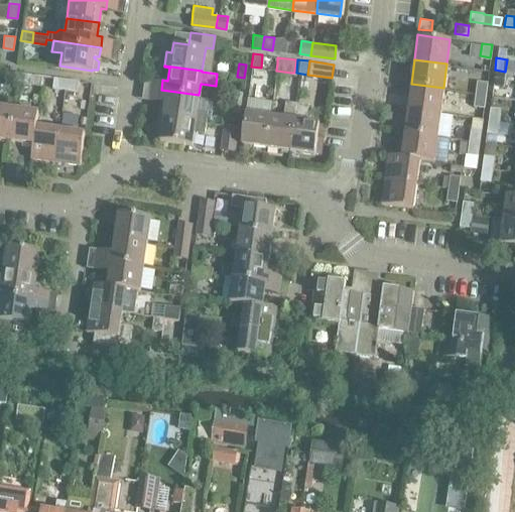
[(4,79),(17,81),(18,71),(5,69),(4,79)]
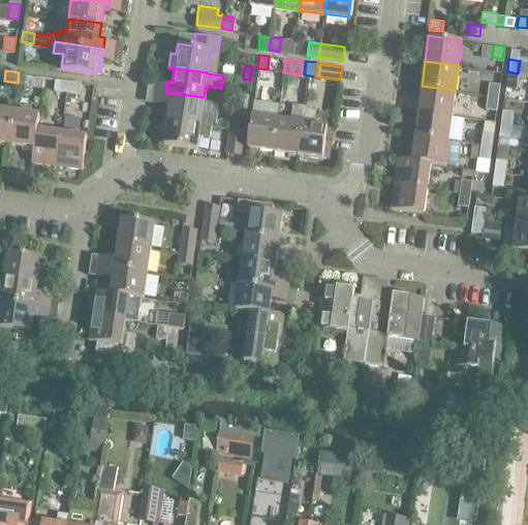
[(516,87),(518,73),(507,71),(505,85),(516,87)]
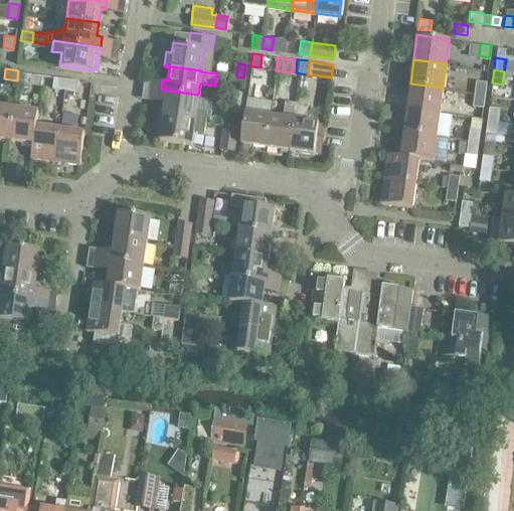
[(30,72),(18,70),(17,80),(29,82),(30,72)]
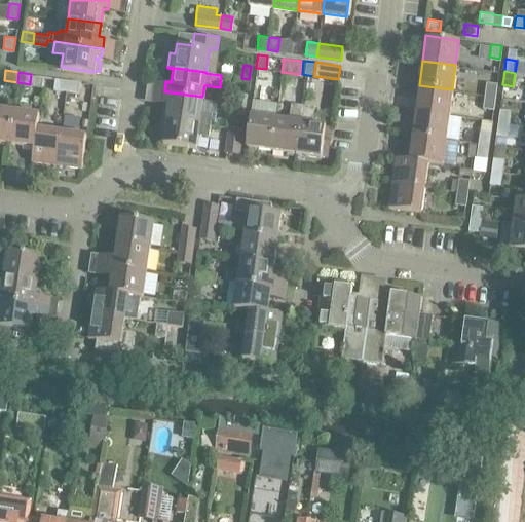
[(68,78),(54,77),(53,87),(66,89),(68,78)]
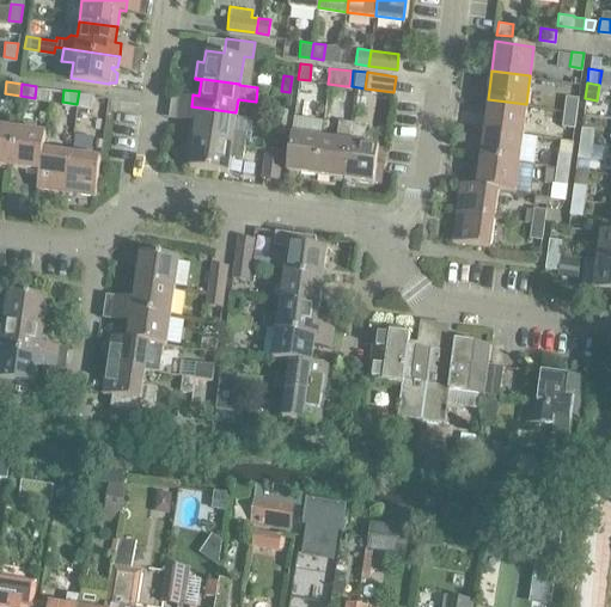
[(93,93),(79,91),(77,104),(91,106),(93,93)]
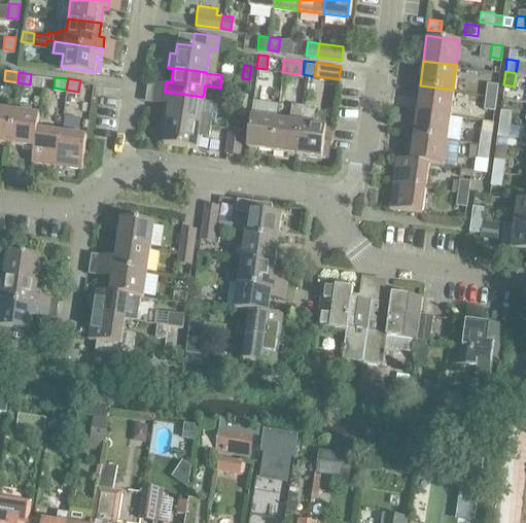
[(487,80),(485,94),(495,96),(497,82),(487,80)]
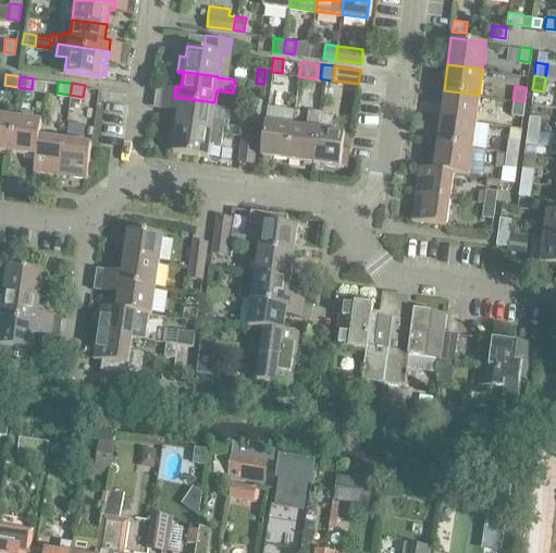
[(444,90),(441,117),(476,122),(479,95),(444,90)]
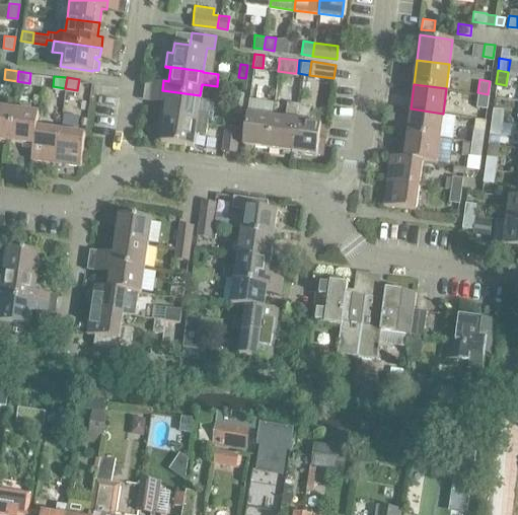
[(158,115),(207,122),(209,111),(198,108),(200,95),(162,90),(160,100),(166,101),(165,103),(160,104),(158,115)]
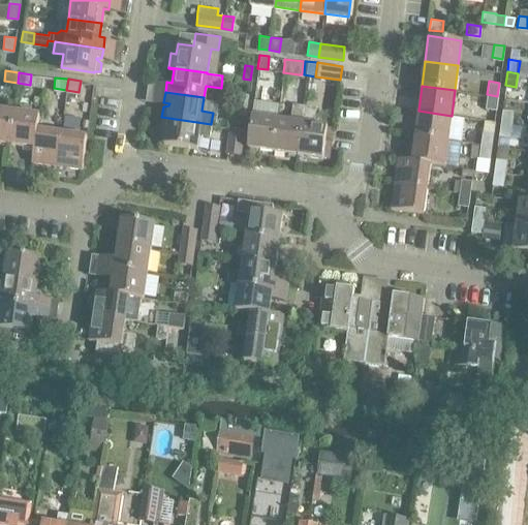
[(247,103),(248,94),(235,92),(234,102),(247,103)]
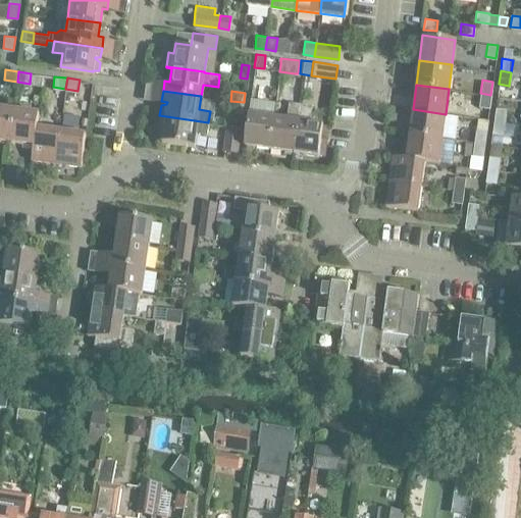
[(489,106),(490,95),(480,93),(479,105),(489,106)]
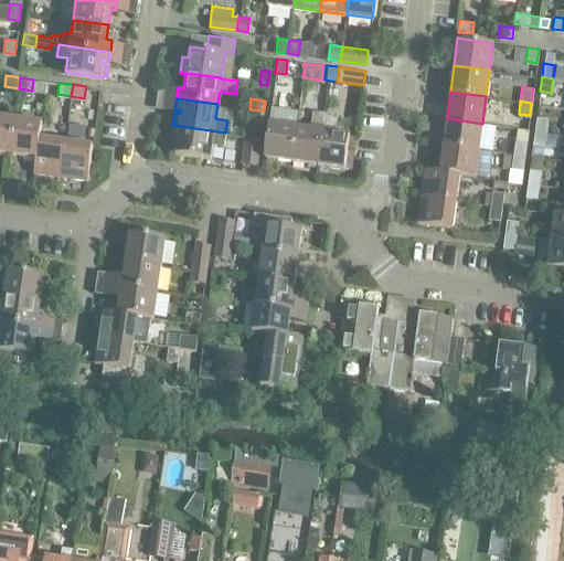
[(264,110),(249,109),(247,120),(262,123),(264,110)]
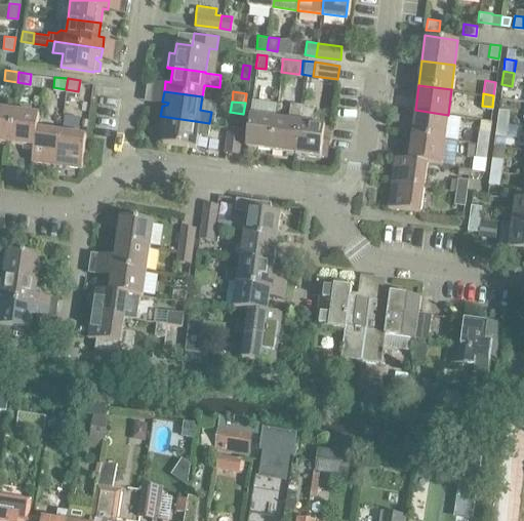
[(288,118),(274,116),(269,148),(294,152),(300,104),(290,103),(288,118)]
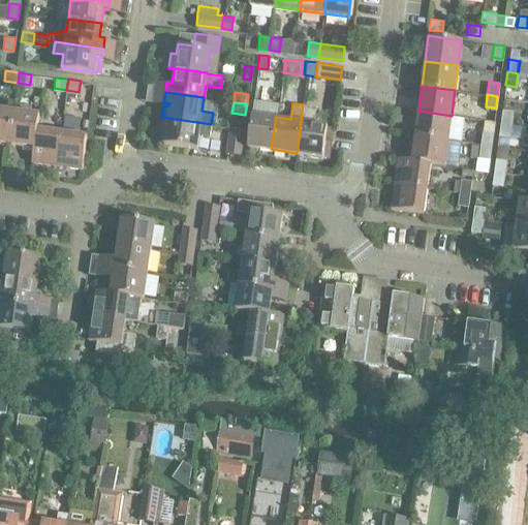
[(303,104),(297,153),(329,157),(331,141),(324,140),(327,124),(313,122),(316,106),(303,104)]
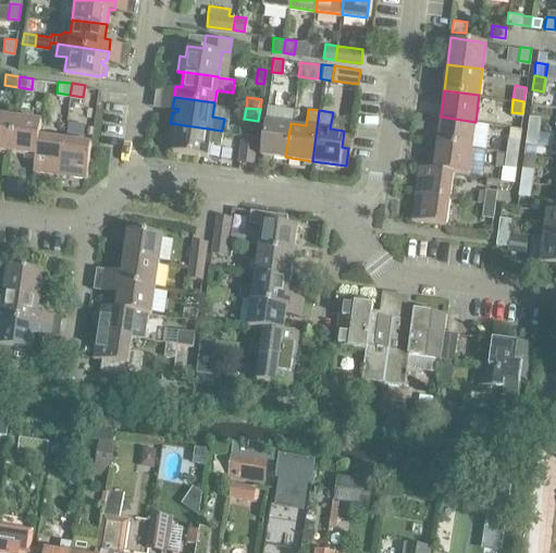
[(14,115),(0,112),(0,148),(10,150),(14,115)]
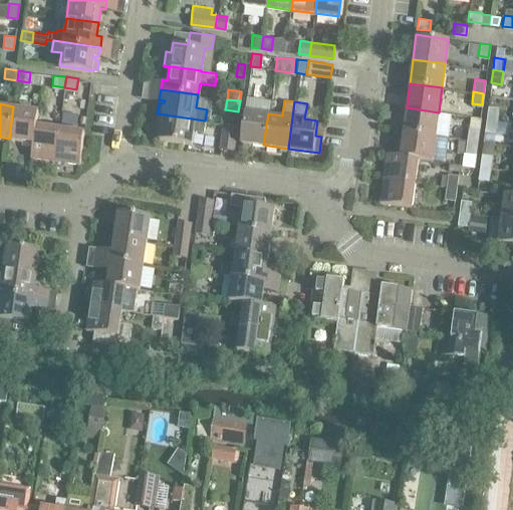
[(488,105),(486,116),(497,118),(498,106),(488,105)]
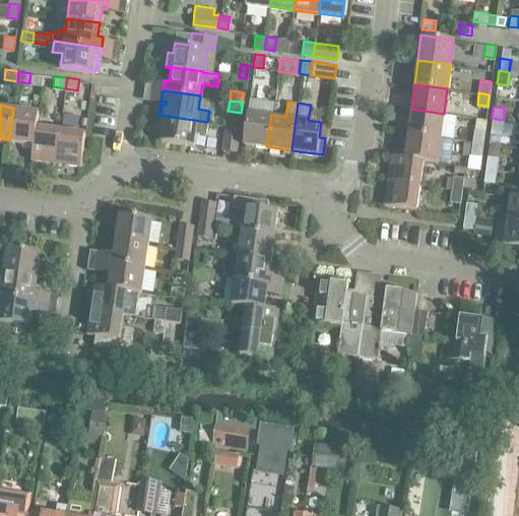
[(38,111),(13,108),(9,140),(33,143),(35,125),(36,125),(38,111)]
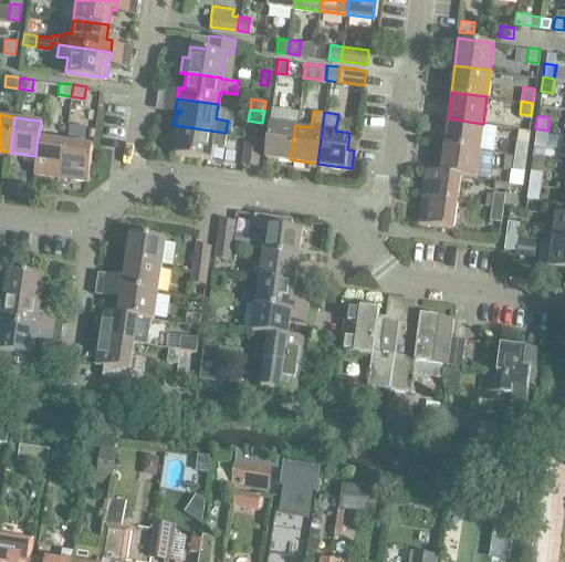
[(448,118),(443,144),(480,148),(483,124),(448,118)]
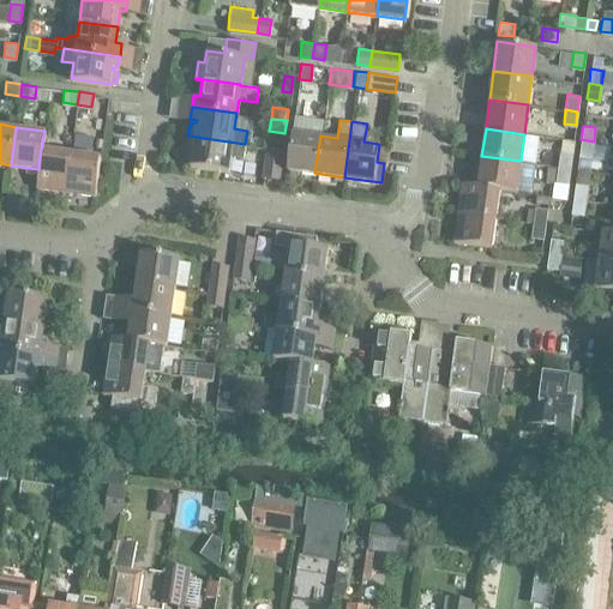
[(287,169),(314,173),(320,136),(292,132),(287,169)]
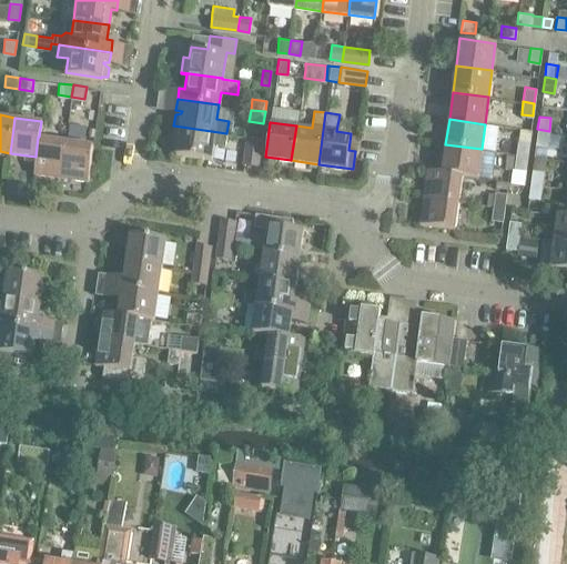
[(226,133),(173,126),(171,142),(178,142),(175,153),(211,159),(213,144),(224,147),(226,133)]
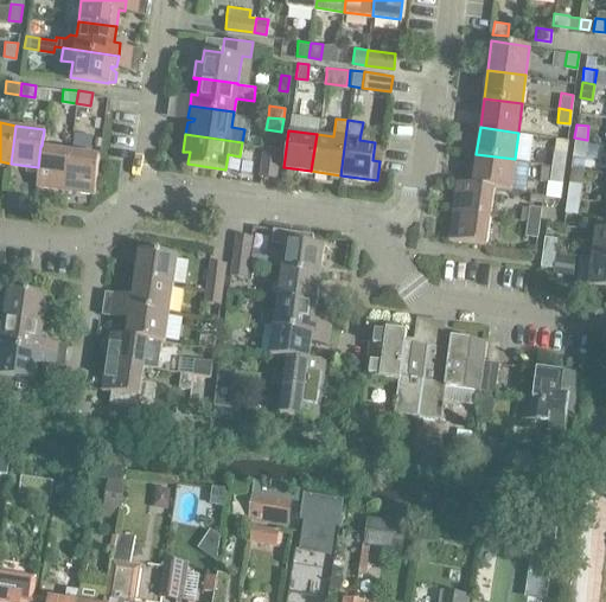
[(585,155),(587,140),(574,138),(572,154),(585,155)]
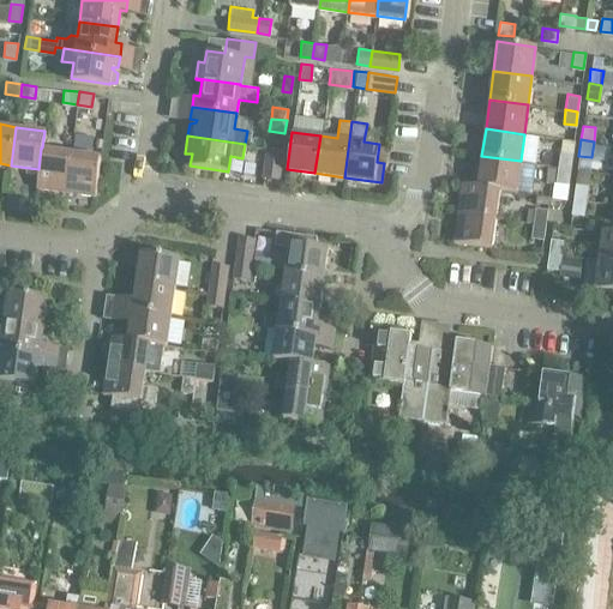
[(282,149),(268,146),(263,176),(278,178),(282,149)]
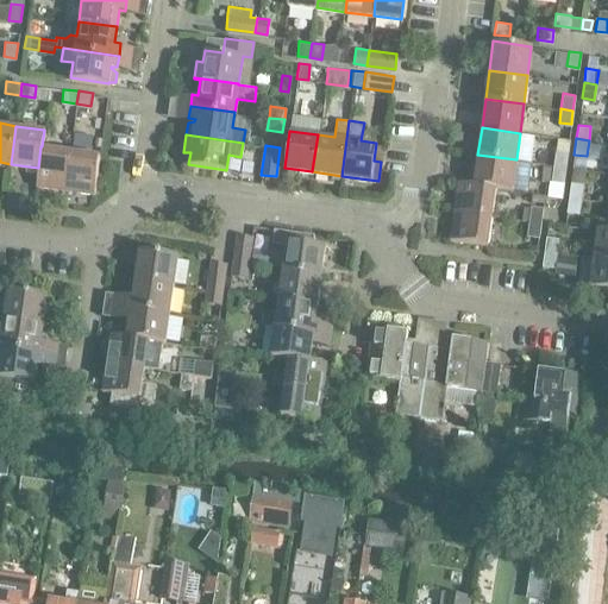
[(70,150),(42,146),(41,146),(38,168),(36,184),(64,188),(70,150)]
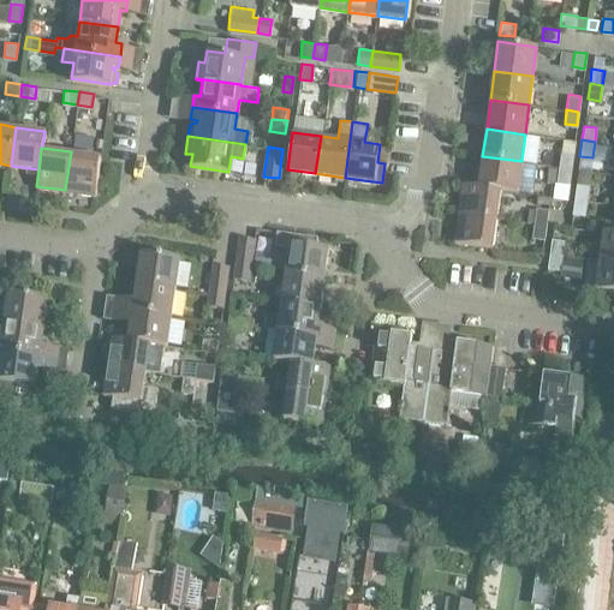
[(100,156),(71,151),(65,190),(95,195),(100,156)]
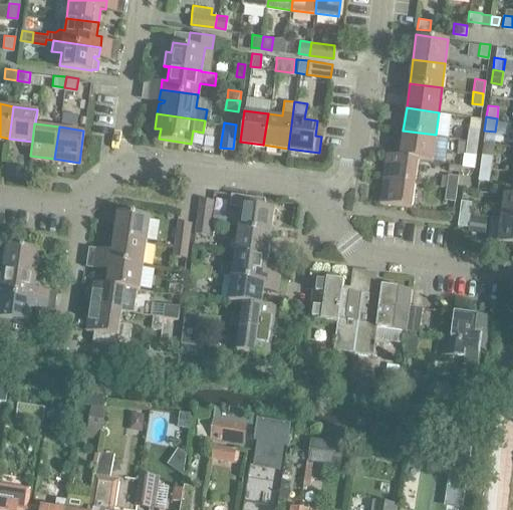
[(468,126),(467,139),(477,141),(479,128),(468,126)]
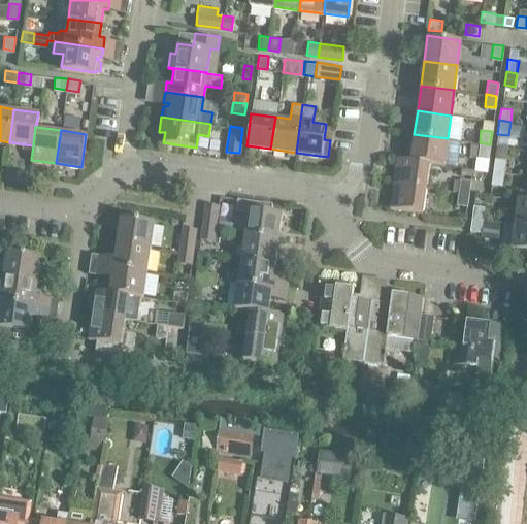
[(443,164),(448,138),(414,134),(410,158),(410,159),(429,162),(443,164)]
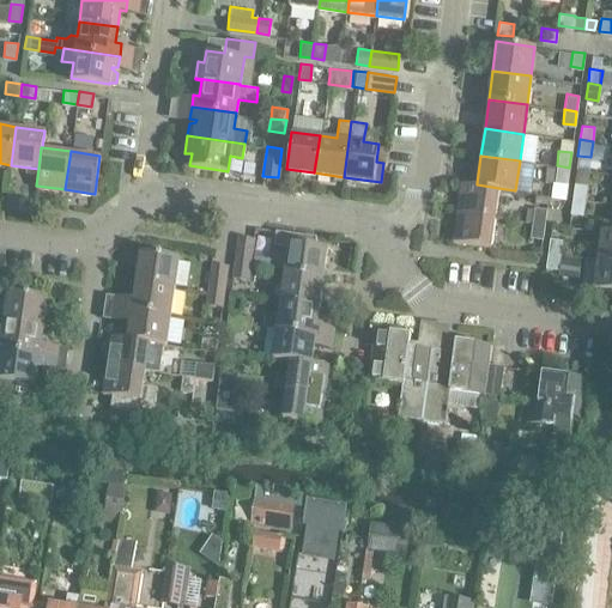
[(565,196),(569,168),(557,165),(546,164),(545,180),(555,181),(552,195),(565,196)]
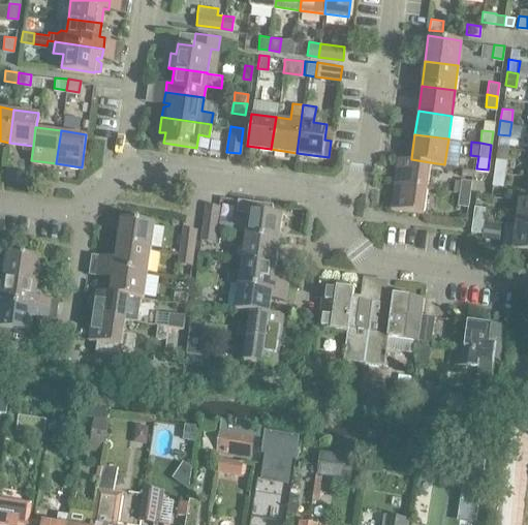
[(397,156),(394,182),(427,186),(430,162),(411,159),(411,158),(397,156)]
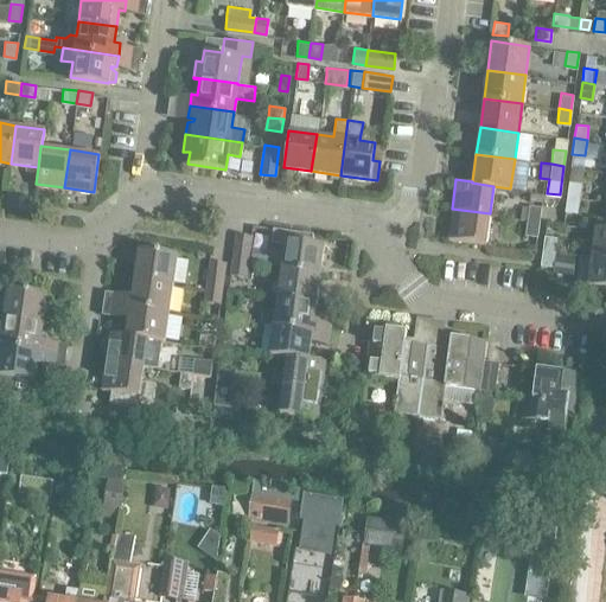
[(568,180),(567,196),(579,197),(581,183),(568,180)]
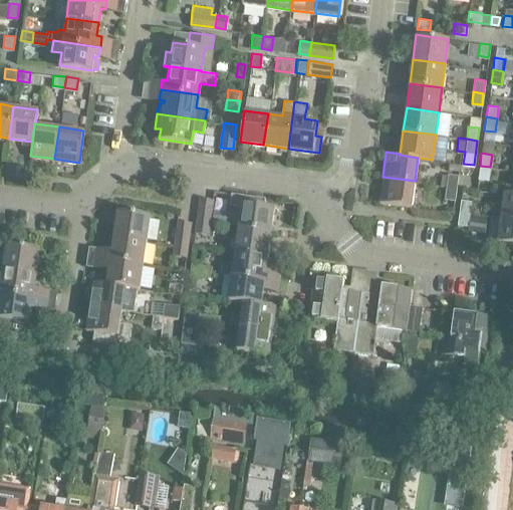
[(448,170),(459,171),(459,164),(449,163),(448,170)]
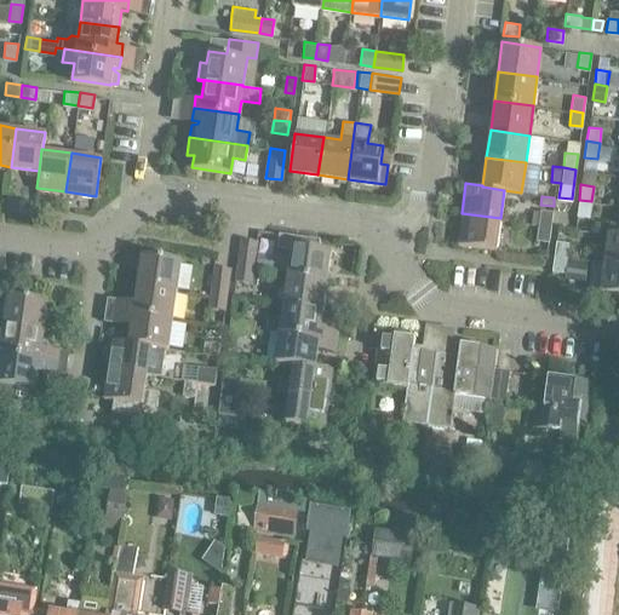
[(589,217),(591,201),(579,200),(577,214),(589,217)]
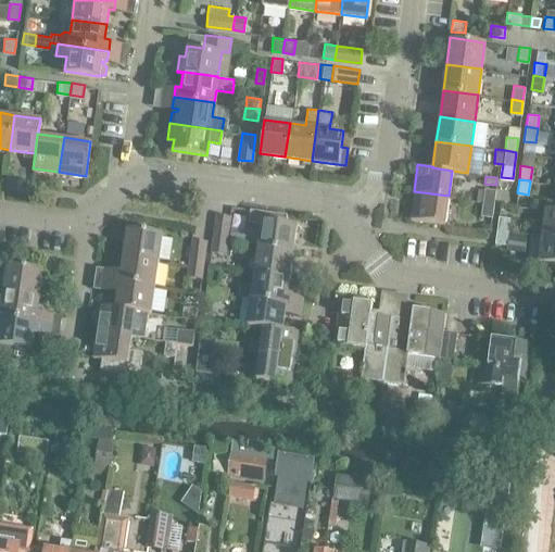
[(484,187),(482,201),(493,202),(495,188),(484,187)]
